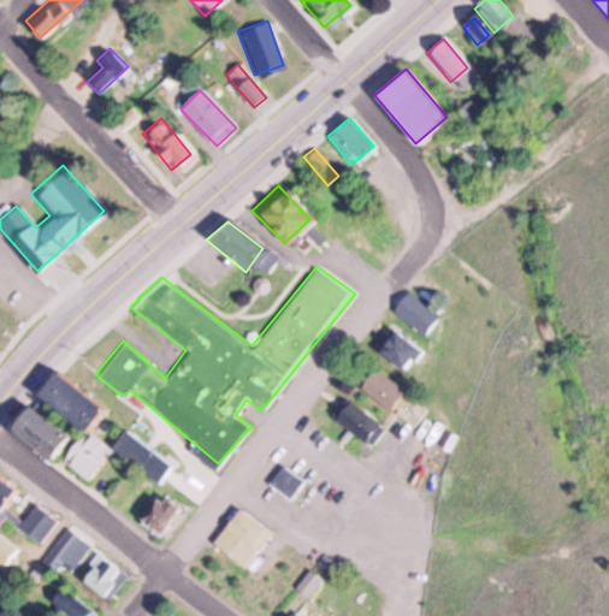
[(394,311),(409,290),(441,317),(424,336),(394,311)]
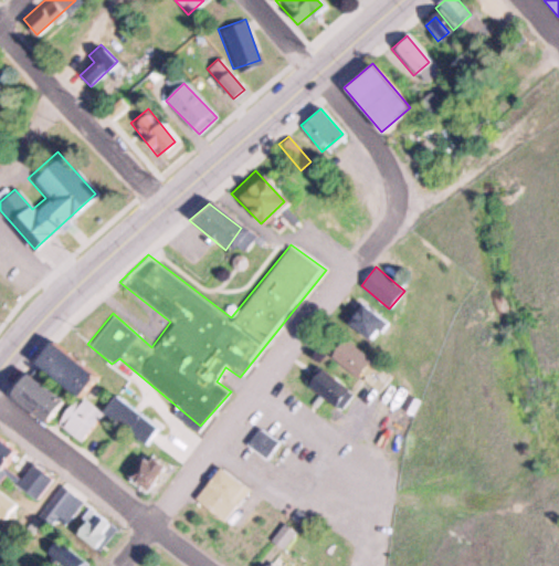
[(344,321),(359,301),(382,320),(367,339),(344,321)]
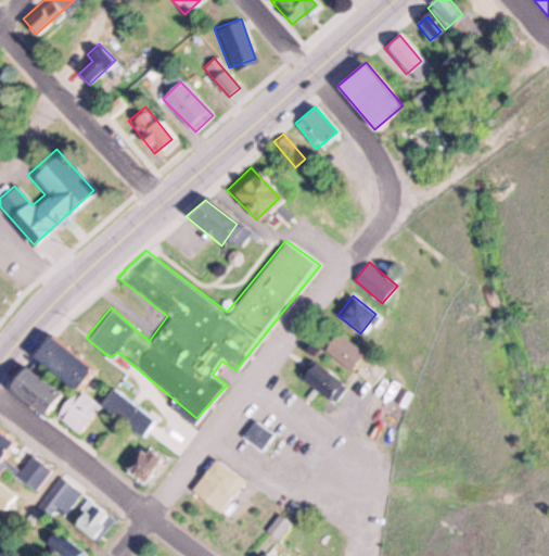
[(323,349),(352,371),(365,355),(336,333),(323,349)]
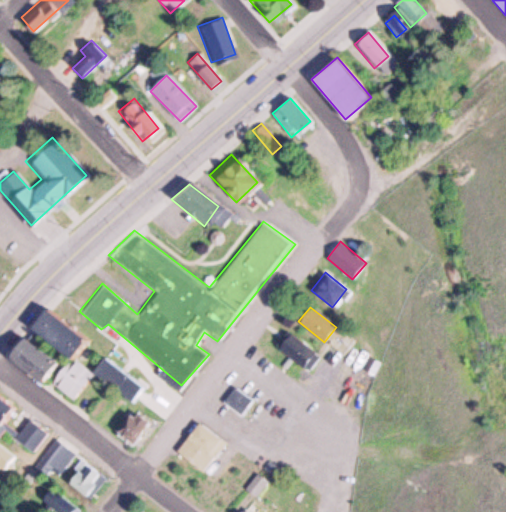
[(77,357),(89,338),(51,314),(34,330),(77,357)]
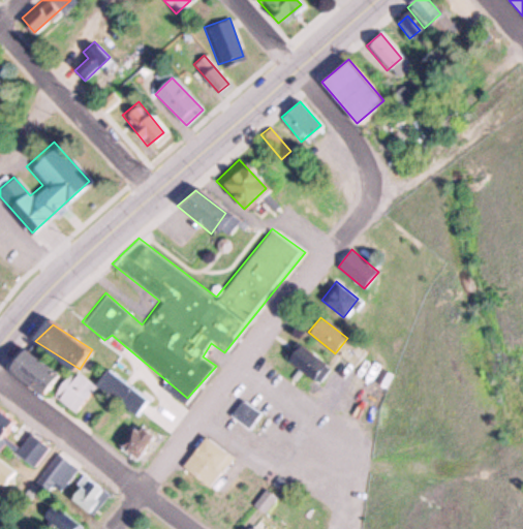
[(287,359),(299,344),(327,367),(315,381),(287,359)]
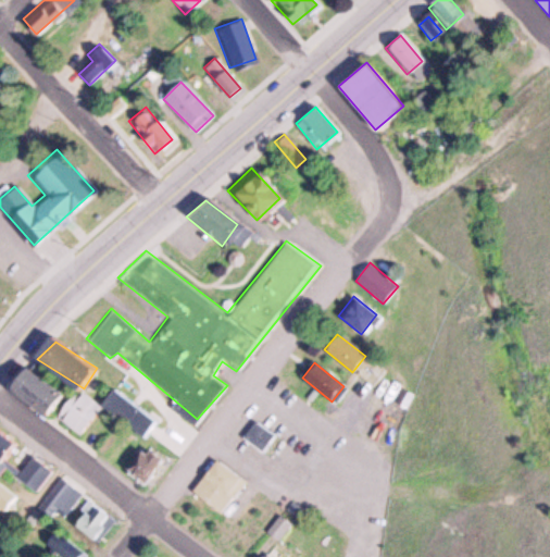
[(44,415),(57,395),(20,369),(5,387),(44,415)]
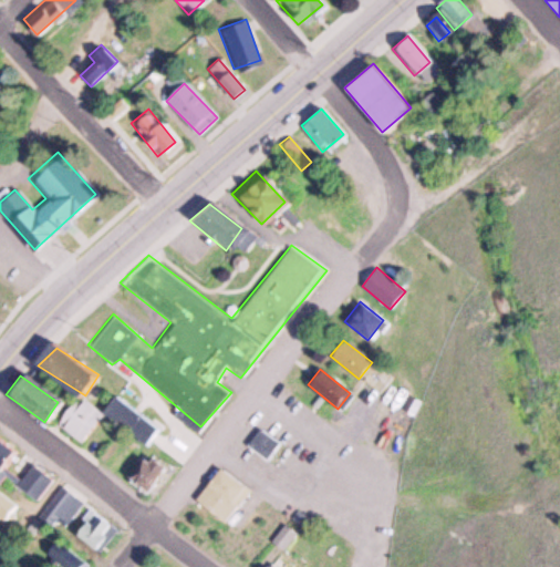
[(112,395),(158,430),(146,447),(99,413),(112,395)]
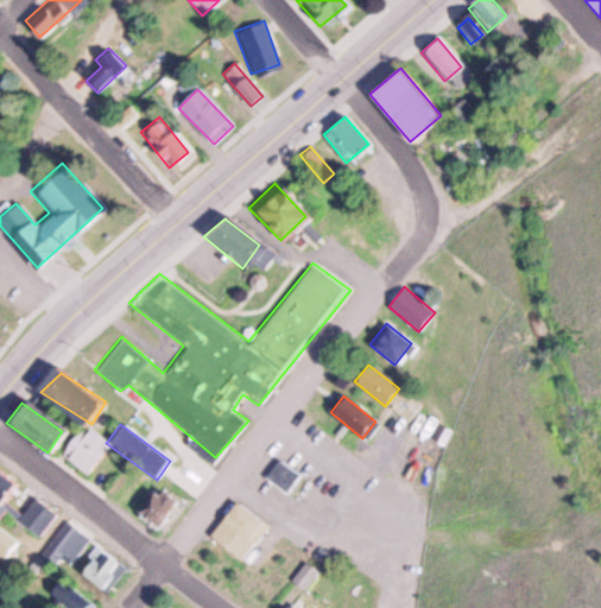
[(59,454),(80,428),(106,449),(86,475),(59,454)]
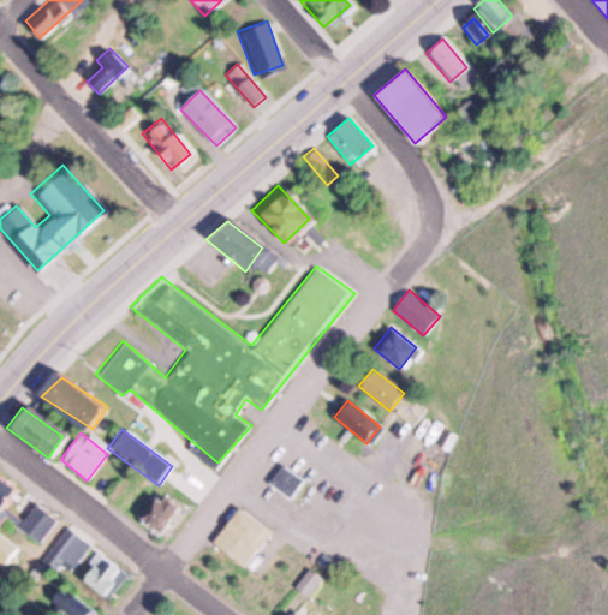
[(269,482),(284,465),(303,482),(290,499),(269,482)]
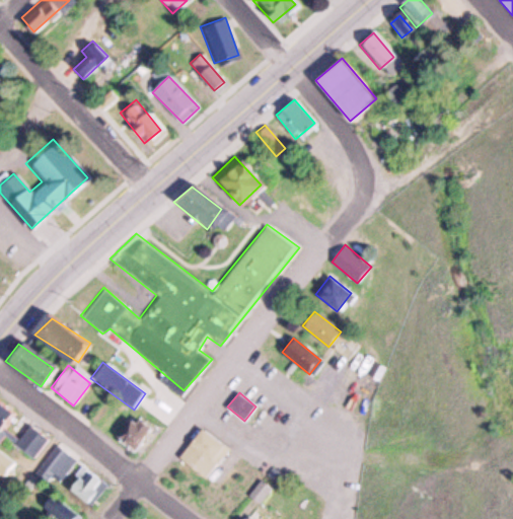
[(0,405),(9,412),(0,425),(0,405)]
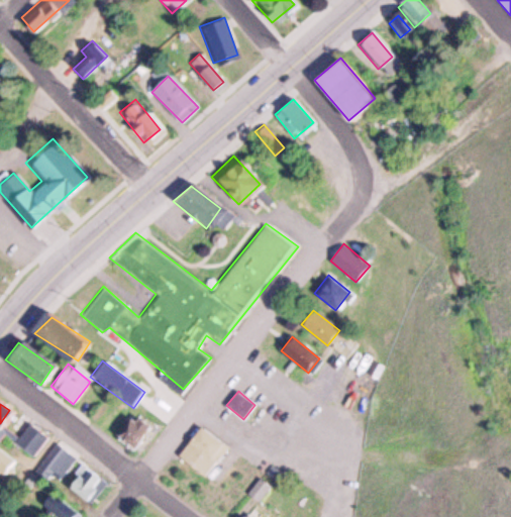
[(130,447),(145,427),(127,414),(112,434),(130,447)]
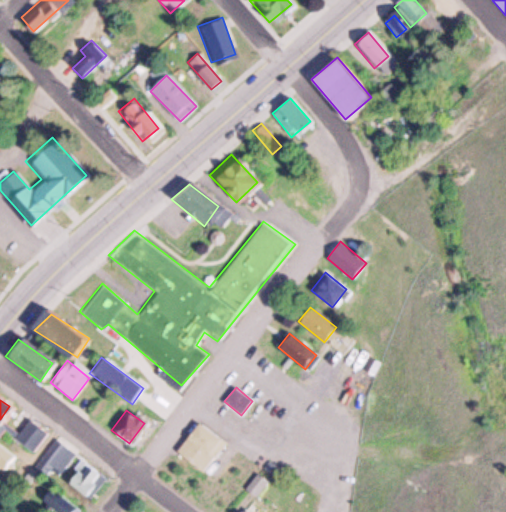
[(12,437),(26,419),(46,434),(32,452),(12,437)]
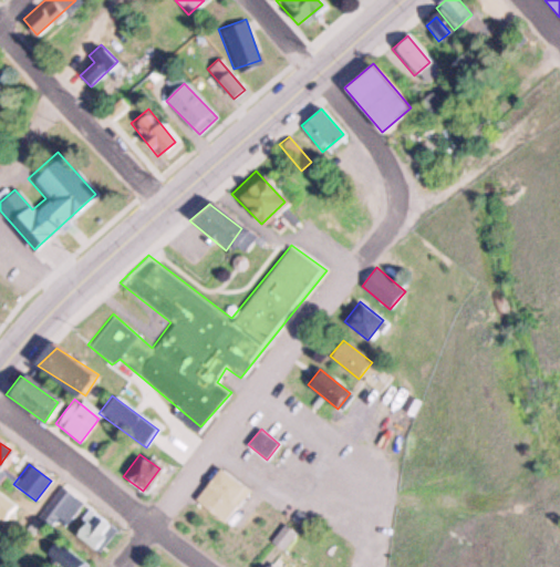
[(195,500),(219,468),(248,491),(224,522),(195,500)]
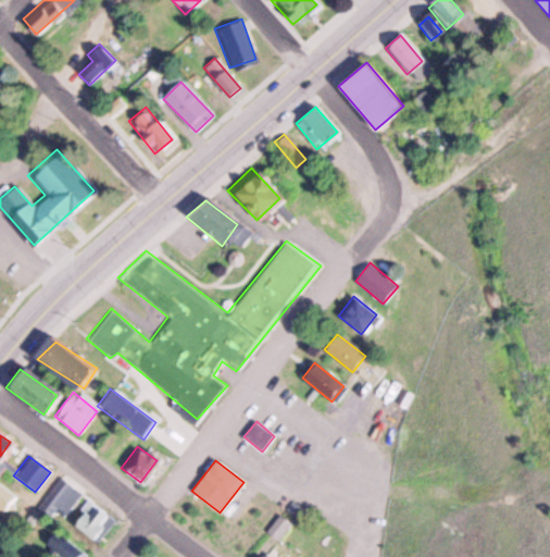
[(41,497),(60,474),(80,493),(62,515),(41,497)]
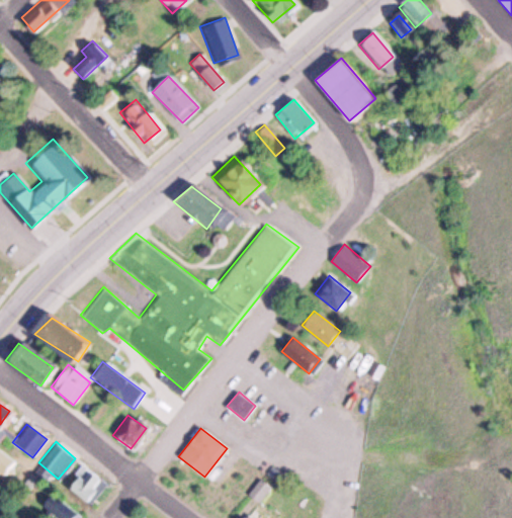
[(0,452),(13,462),(3,476),(0,472),(0,452)]
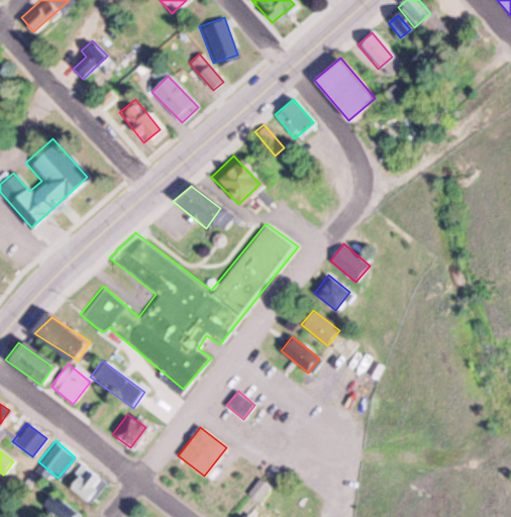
[(66,486),(83,463),(106,483),(89,504),(66,486)]
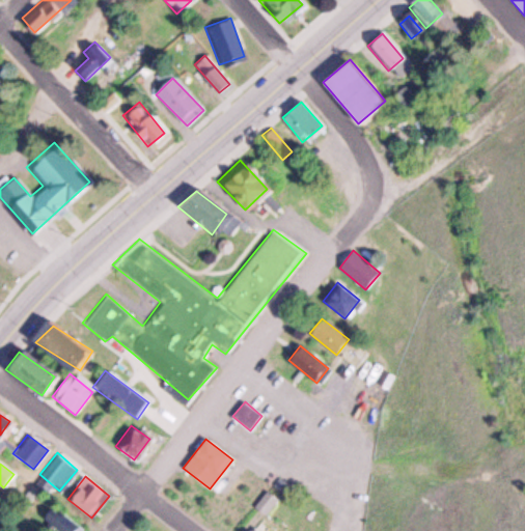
[(267,513),(278,497),(267,488),(255,505),(267,513)]
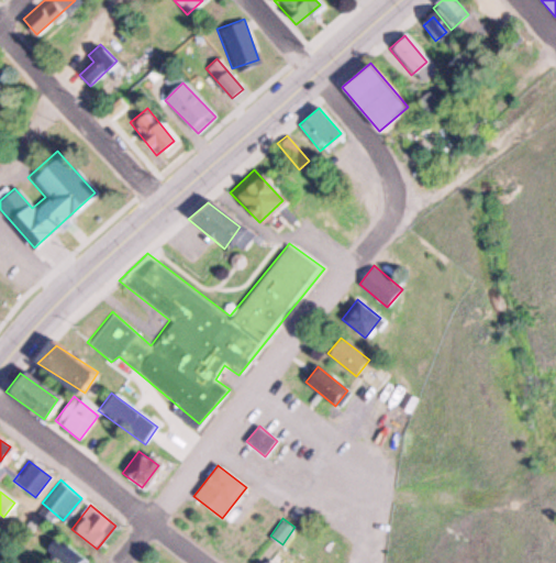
[(58,539),(85,559),(80,562),(60,562),(47,553),(58,539)]
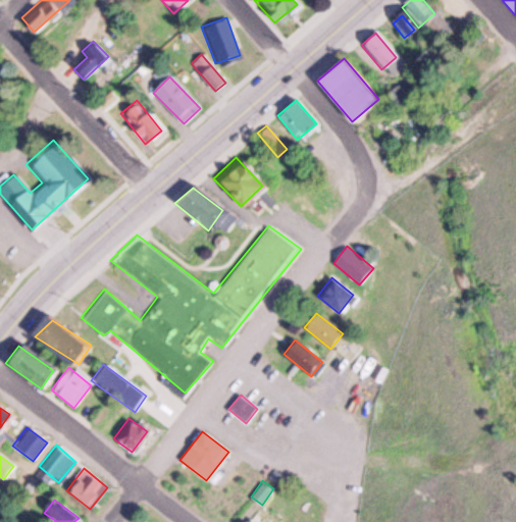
All buildings are outlined.
